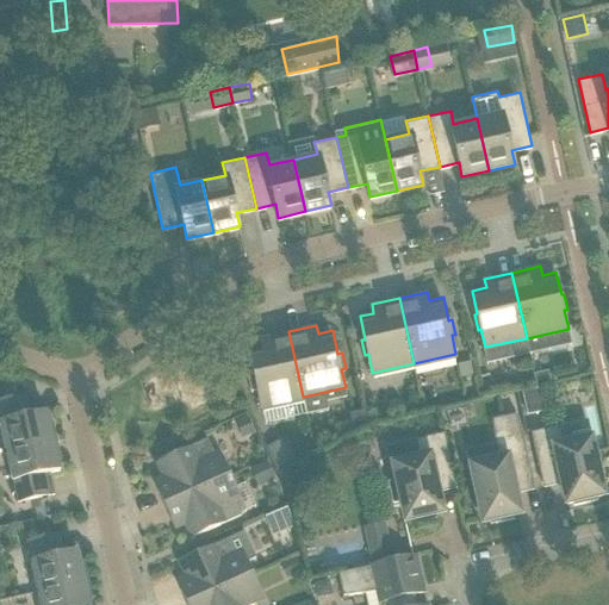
[(261,406),(303,397),(289,331),(261,337),(262,345),(249,349),(254,372),(248,374),(252,388),(258,387),(261,406)]
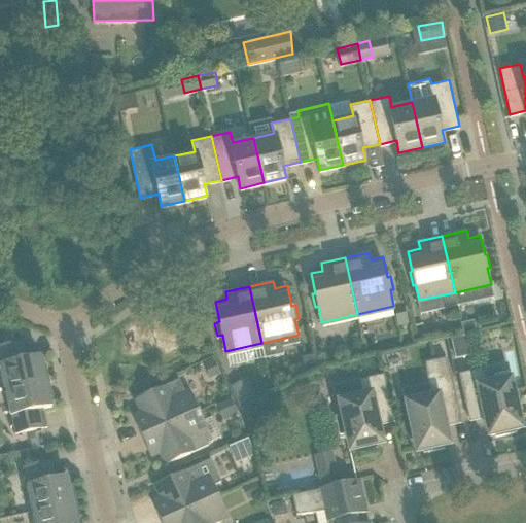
[(398,324),(409,321),(407,310),(396,313),(398,324)]
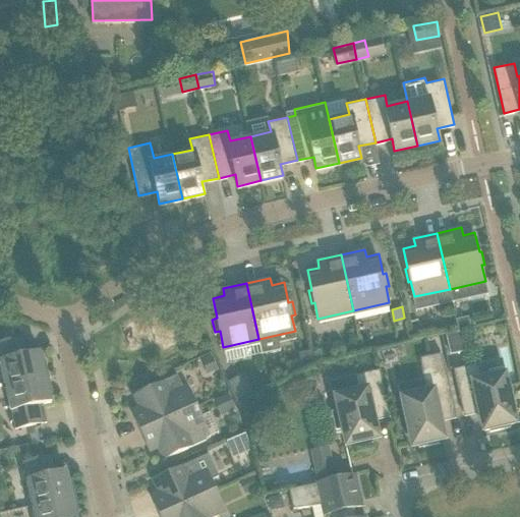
[(450,348),(463,345),(459,328),(446,331),(450,348)]
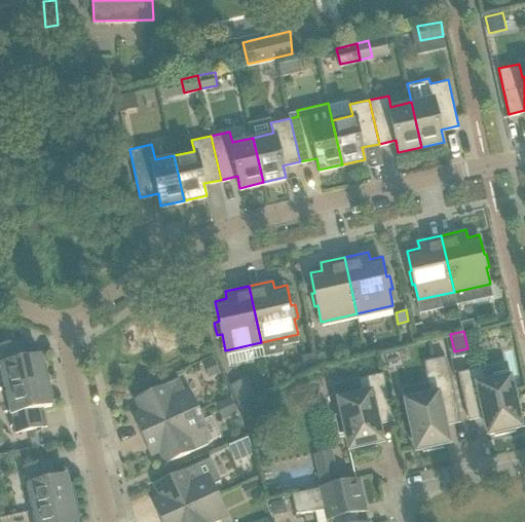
[(41,353),(28,357),(24,338),(0,343),(0,362),(5,387),(46,378),(46,376),(48,375),(45,362),(43,362),(41,353)]
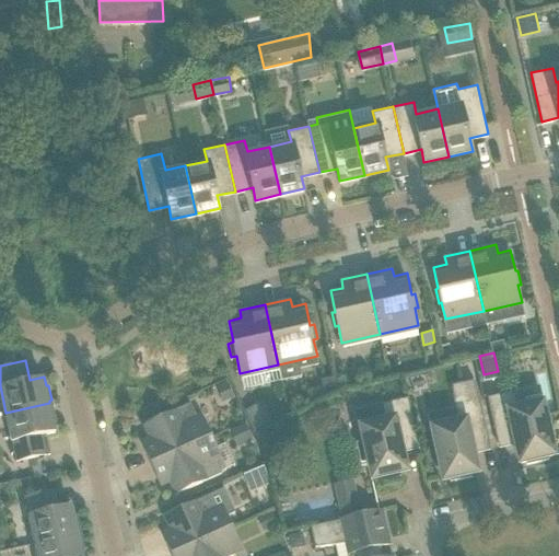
[(326,394),(338,389),(335,375),(323,378),(326,394)]
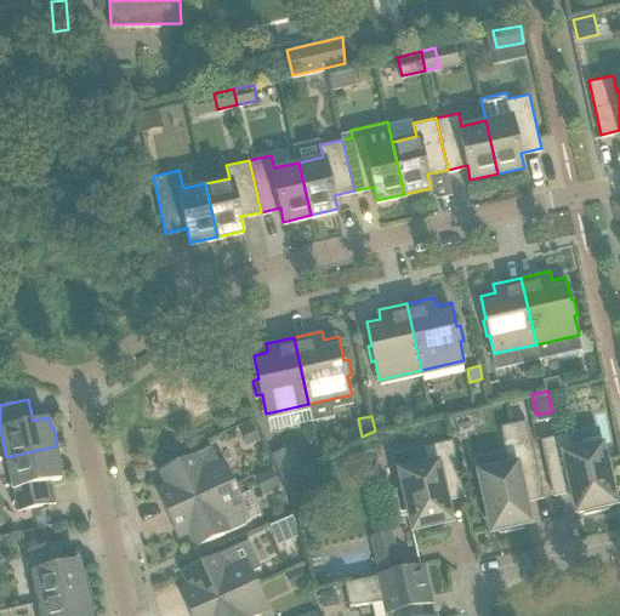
[(524,494),(542,490),(527,418),(501,425),(507,465),(477,472),(485,509),(489,508),(494,529),(499,528),(499,531),(524,525),(523,523),(529,522),(524,500),(525,500),(524,494)]
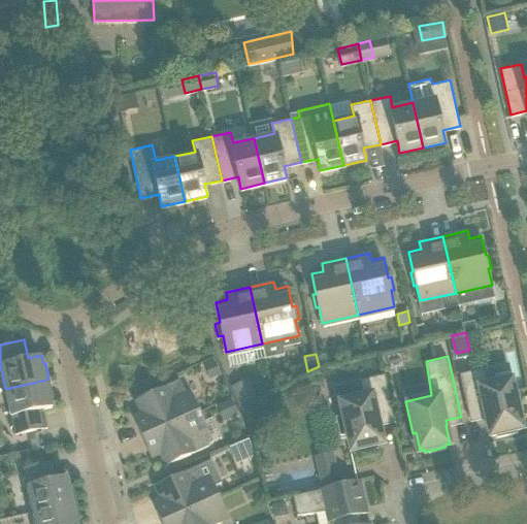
[(209,377),(221,372),(215,357),(204,361),(209,377)]
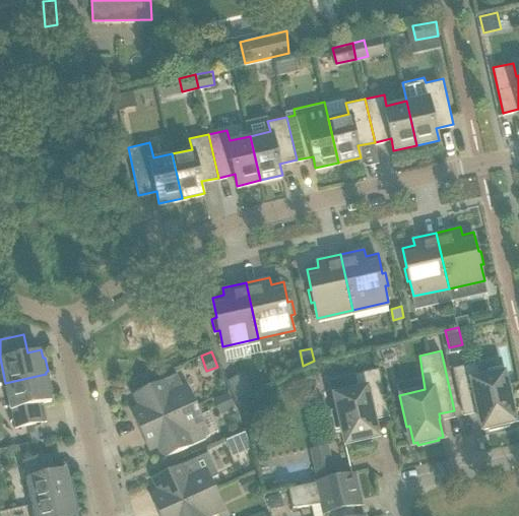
[(505,371),(480,377),(476,361),(453,367),(462,408),(477,404),(478,409),(480,409),(484,427),(489,426),(489,429),(510,424),(509,422),(514,421),(510,403),(512,403),(505,371)]
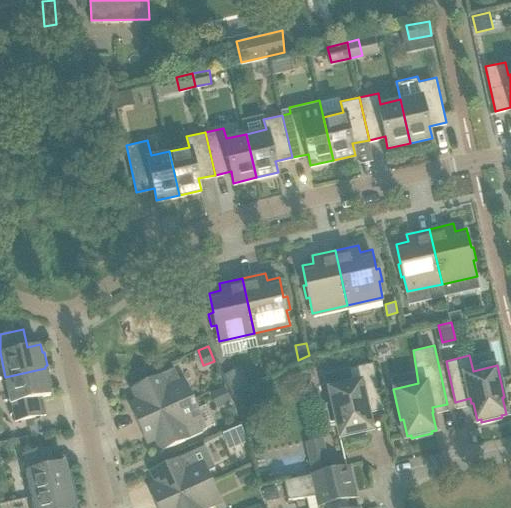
[(331,401),(325,402),(329,420),(337,418),(341,435),(346,434),(346,436),(367,432),(366,429),(371,428),(367,411),(368,411),(367,406),(382,402),(373,361),(349,366),(353,382),(328,387),(331,401)]
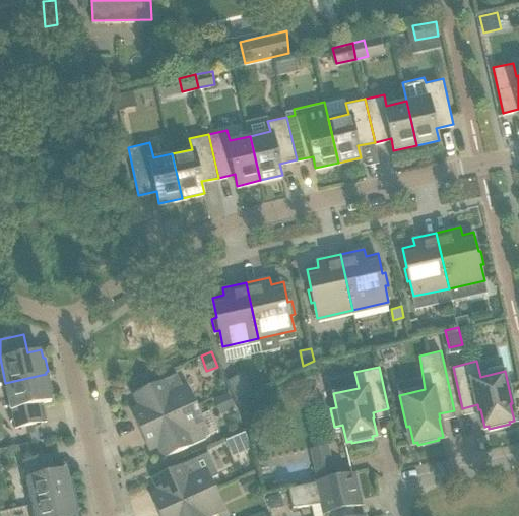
[(236,397),(254,390),(246,371),(228,379),(236,397)]
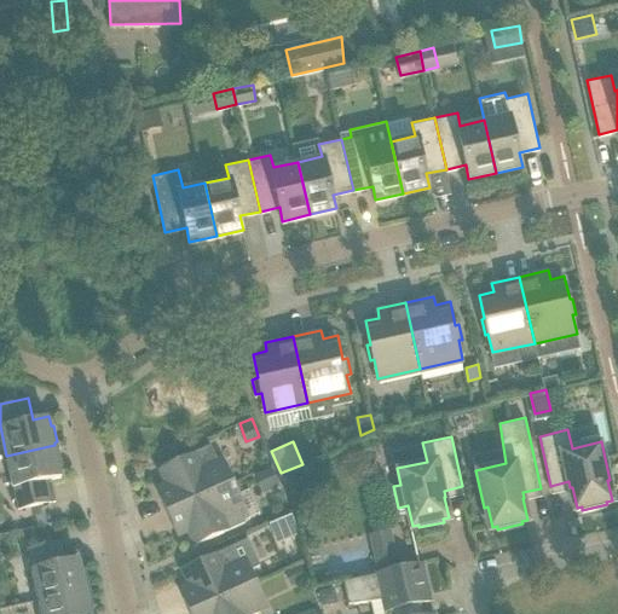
[(225,461),(219,463),(211,444),(159,467),(166,481),(157,484),(162,493),(160,494),(167,509),(234,479),(225,461)]
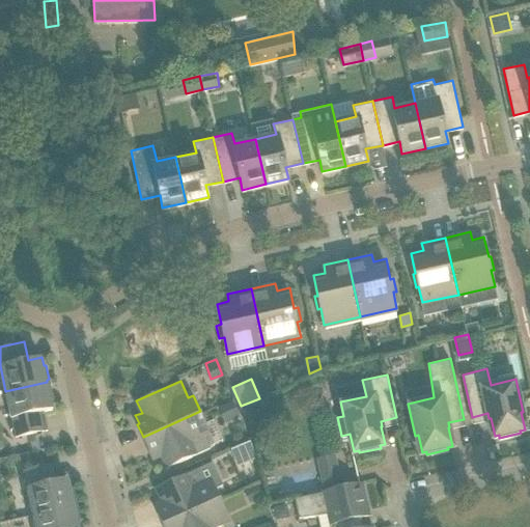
[(50,384),(48,384),(47,382),(5,391),(16,435),(44,428),(39,410),(53,407),(51,398),(53,397),(50,384)]
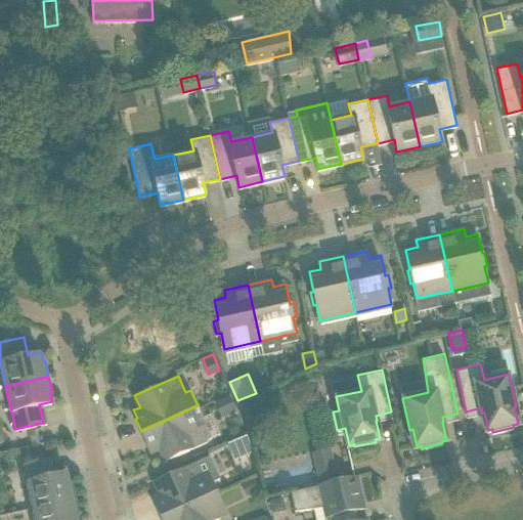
[(223,417),(236,409),(228,394),(215,400),(223,417)]
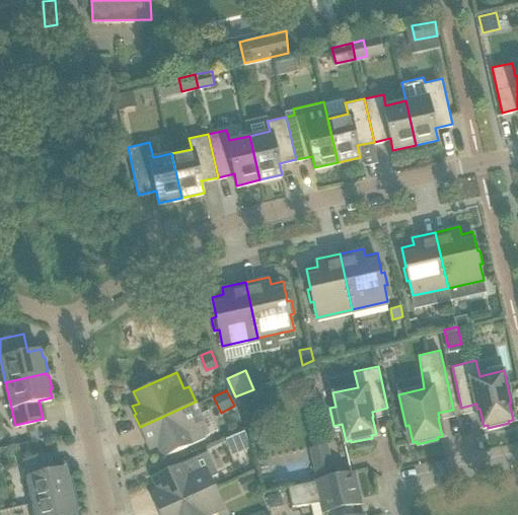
[(196,401),(140,427),(146,440),(147,439),(151,447),(157,444),(162,455),(180,447),(205,436),(204,434),(209,432),(206,424),(200,412),(197,405),(196,401)]
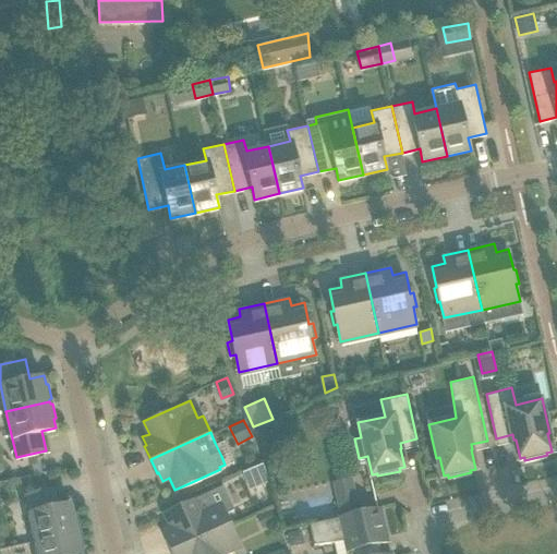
[(250,488),(270,479),(263,461),(242,471),(250,488)]
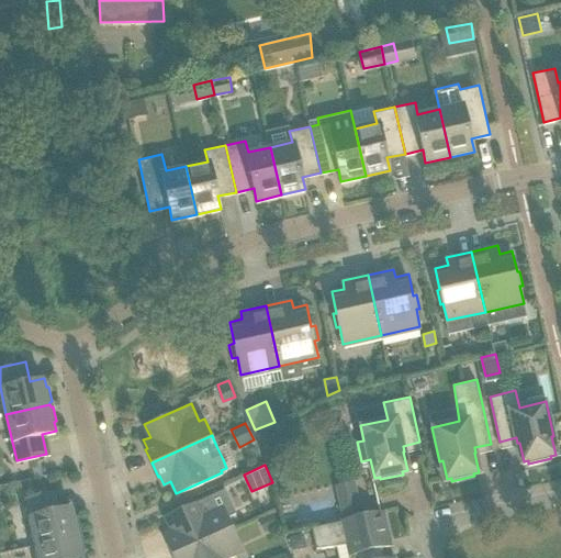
[(340,504),(359,500),(355,480),(336,484),(340,504)]
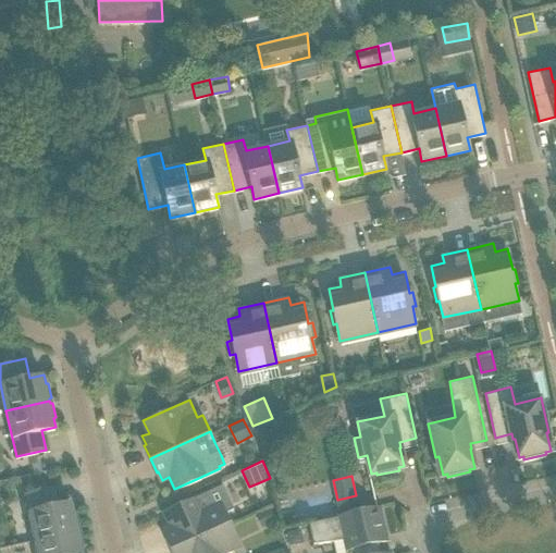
[(72,502),(59,505),(54,486),(25,493),(35,538),(78,528),(77,526),(81,526),(76,511),(74,511),(72,502)]
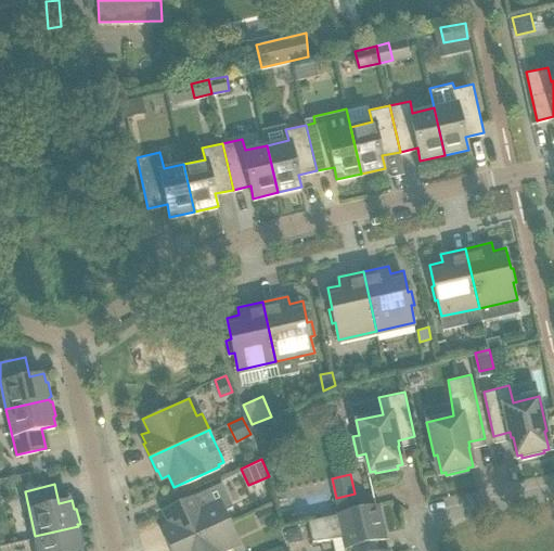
[(218,496),(214,498),(209,488),(163,509),(168,522),(162,524),(166,533),(164,534),(170,547),(229,520),(218,496)]
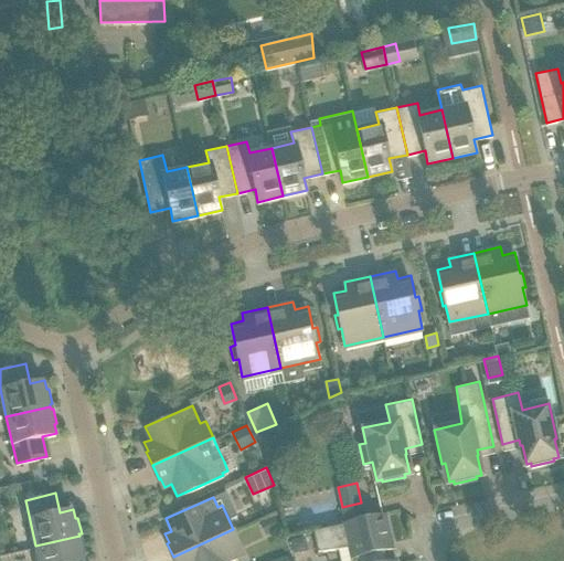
[(389,515),(385,516),(385,512),(314,529),(318,550),(349,546),(352,560),(386,560),(384,549),(392,547),(390,535),(393,535),(389,515)]
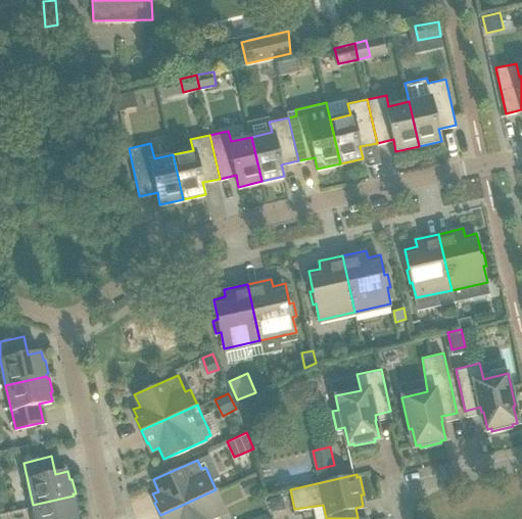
[(247,492),(259,487),(254,476),(242,481),(247,492)]
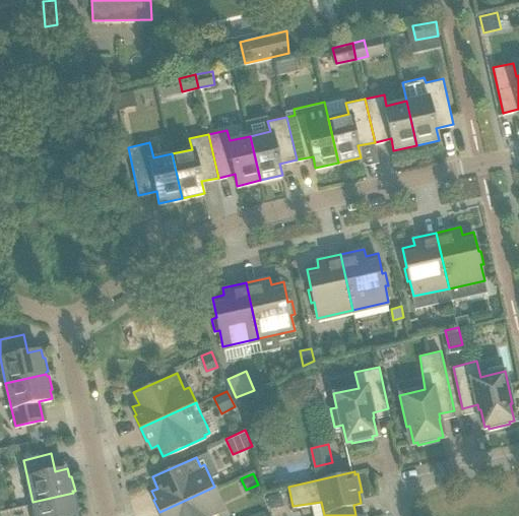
[(214,487),(159,512),(160,515),(219,515),(218,512),(224,509),(214,487)]
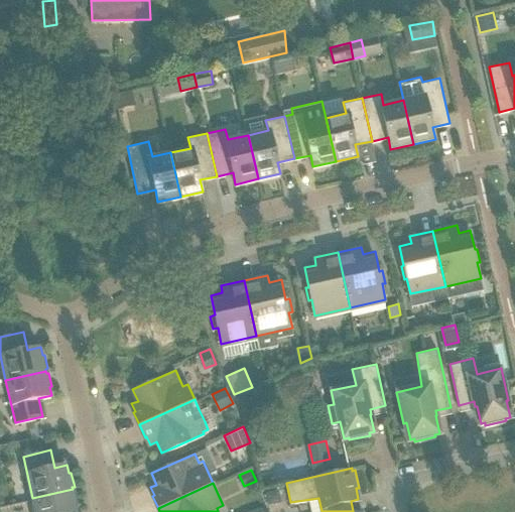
[(278,487),(265,490),(268,503),(276,501),(280,496),(278,487)]
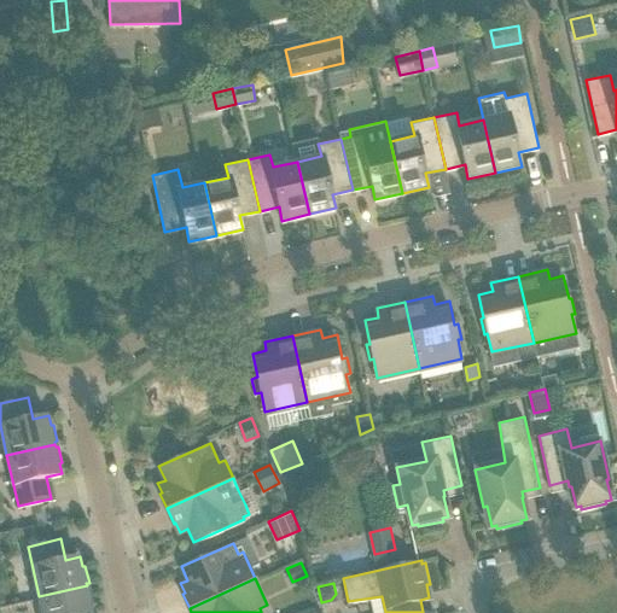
[(87,585),(39,596),(42,612),(93,612),(91,605),(94,605),(91,588),(87,588),(87,585)]
